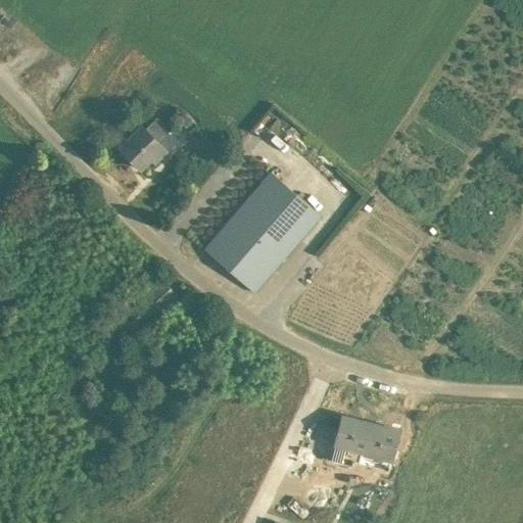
[(197,124),(186,112),(179,121),(190,131),(197,124)]
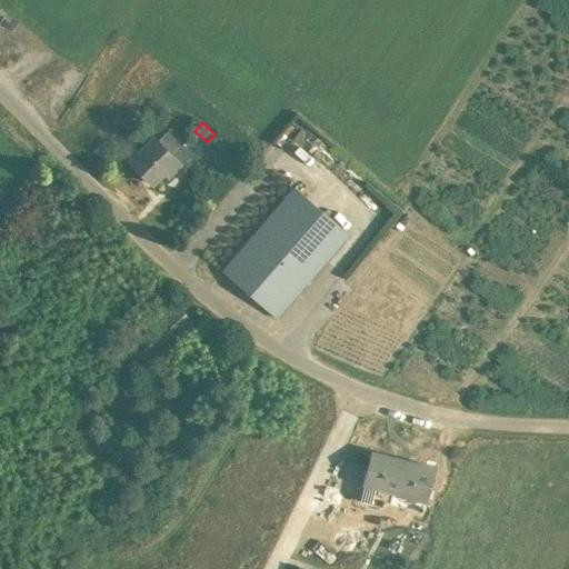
[(193,151),(189,148),(171,129),(159,141),(155,138),(130,160),(152,183),(165,172),(169,177),(193,151)]
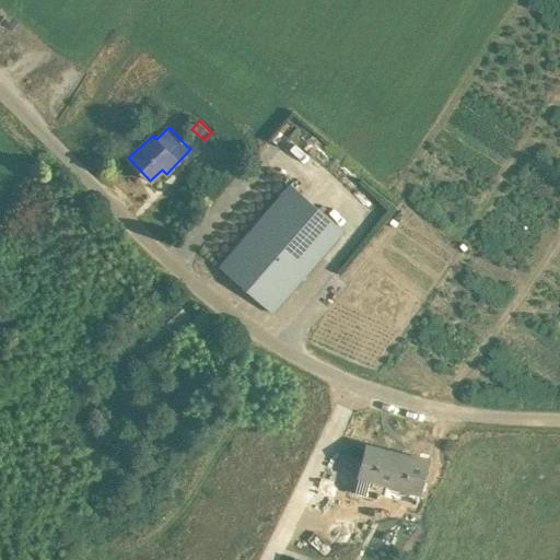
[(219,267),(248,291),(271,313),(345,231),(292,183),(219,267)]
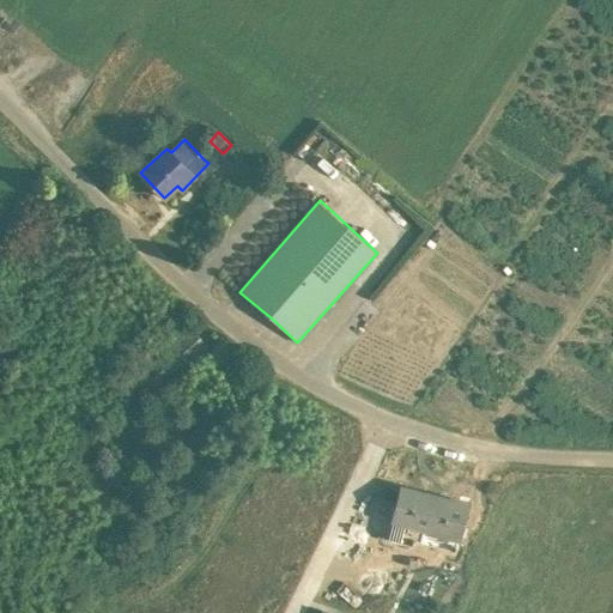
[(468,504),(401,487),(392,522),(393,522),(390,534),(422,542),(424,530),(460,540),(468,504)]
